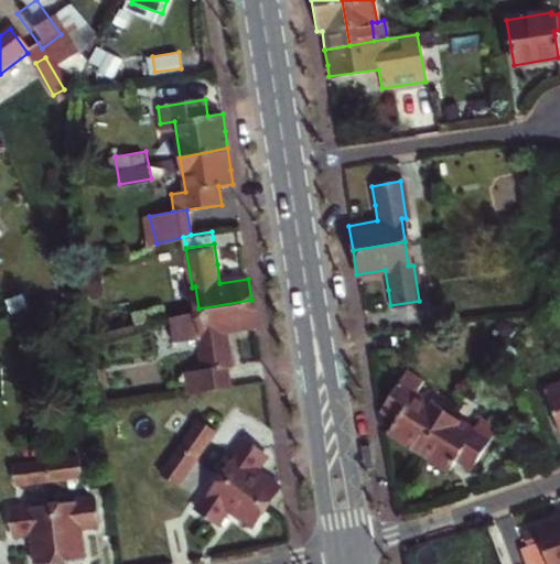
[(186,391),(232,382),(229,367),(233,366),(229,348),(227,329),(255,325),(251,300),(198,308),(169,317),(172,338),(197,335),(203,370),(183,373),(186,391)]
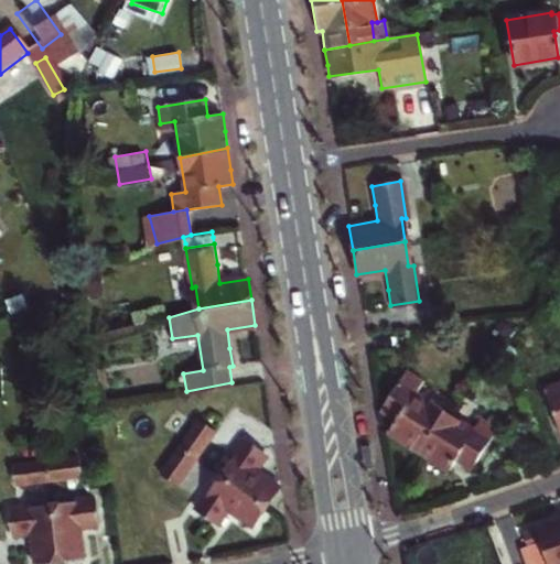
[(146,308),(149,323),(161,320),(158,305),(146,308)]
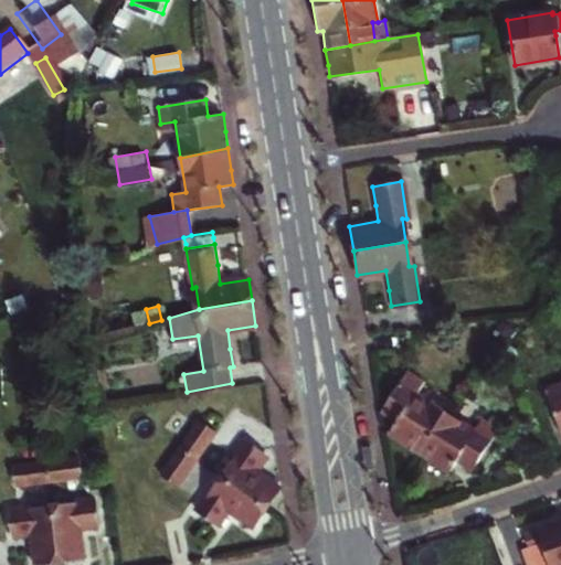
[(135,327),(149,323),(146,309),(131,313),(135,327)]
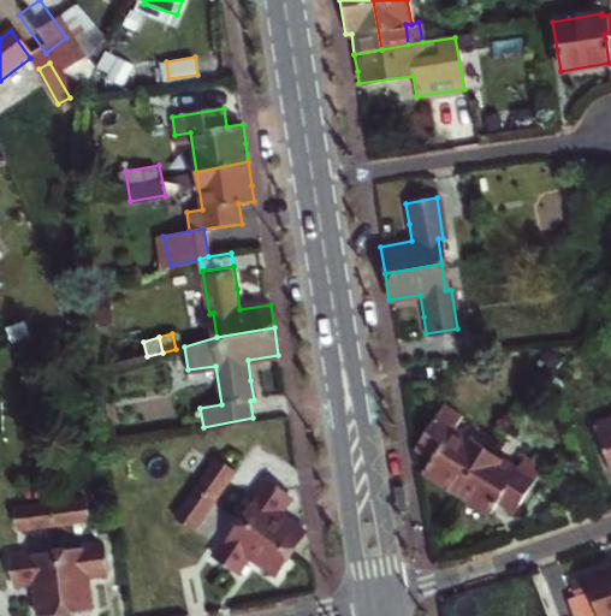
[(455,491),(482,446),(452,427),(461,415),(443,403),(423,432),(414,446),(431,458),(422,471),(455,491)]
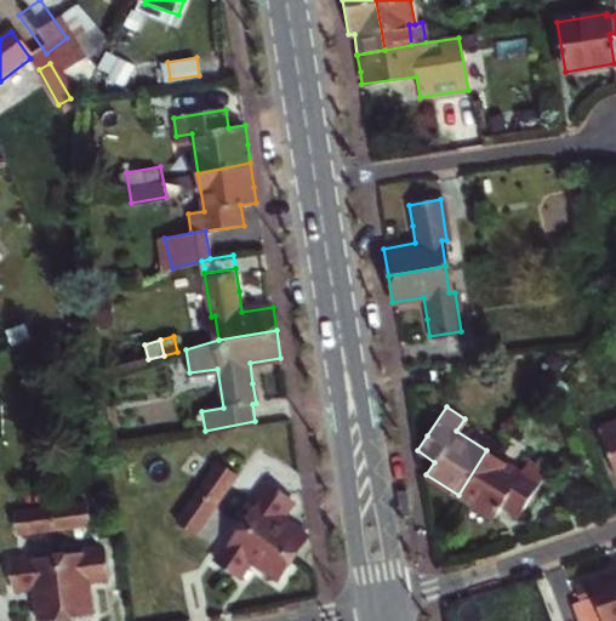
[(615,422),(599,428),(615,474),(615,422)]
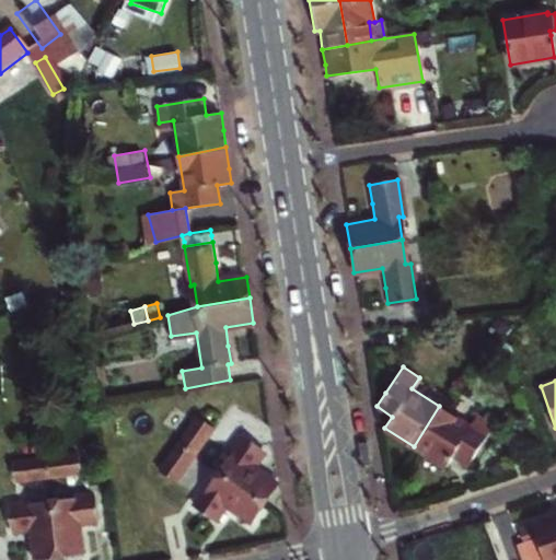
[(475,413),(468,424),(439,406),(414,446),(442,466),(450,454),(464,465),(472,453),(491,423),(475,413)]
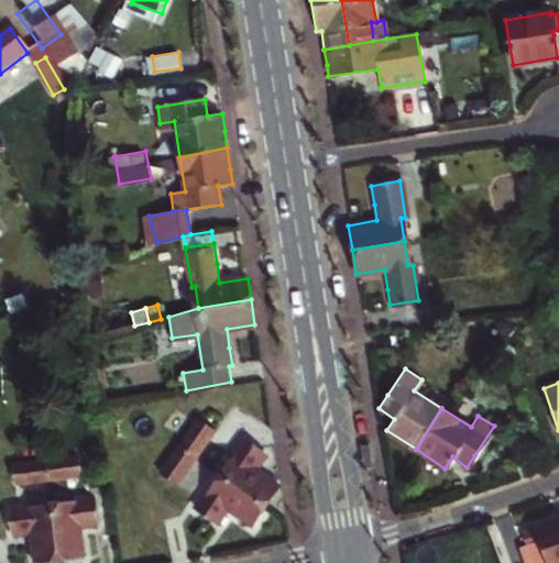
[(198,424),(214,433),(221,439),(231,424),(208,409),(198,424)]
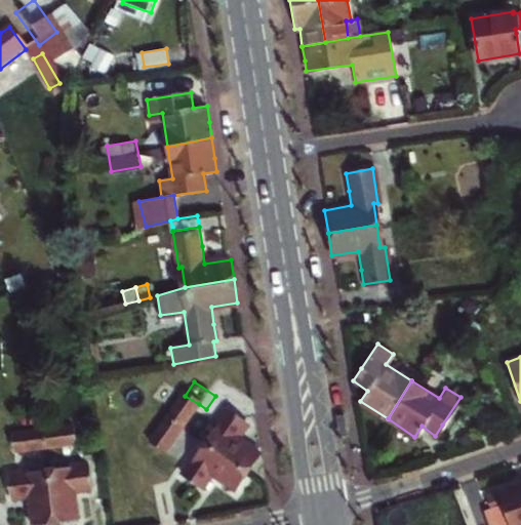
[(185,396),(167,420),(182,430),(199,404),(185,396)]
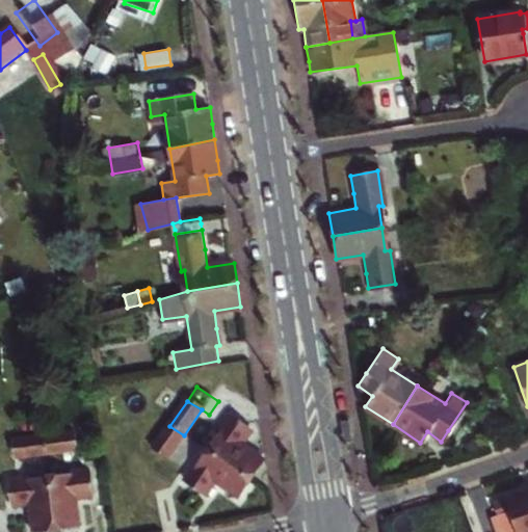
[(251,429),(229,416),(219,429),(223,432),(210,452),(251,478),(263,458),(256,453),(241,444),(251,429)]
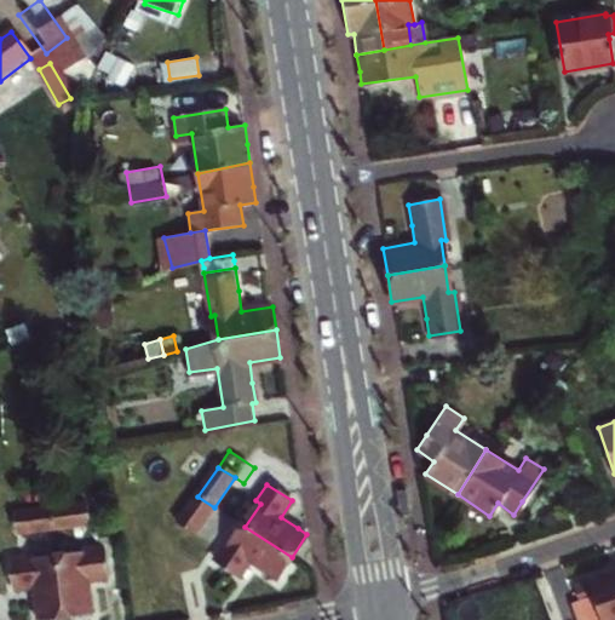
[(214,507),(197,497),(196,500),(178,526),(195,538),(214,507)]
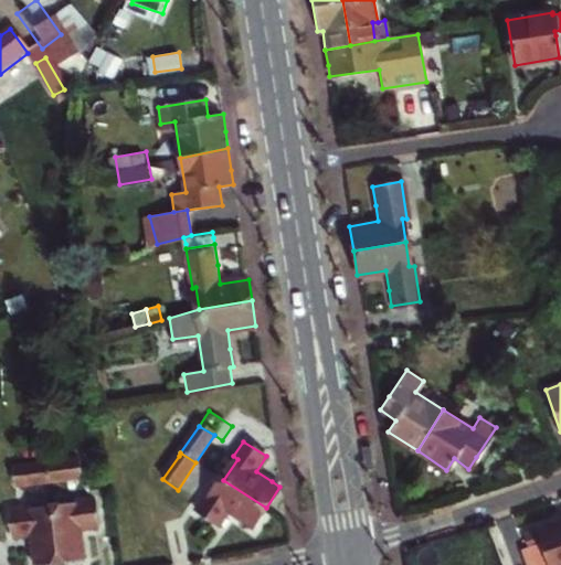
[(80,458),(49,462),(51,481),(82,477),(80,458)]
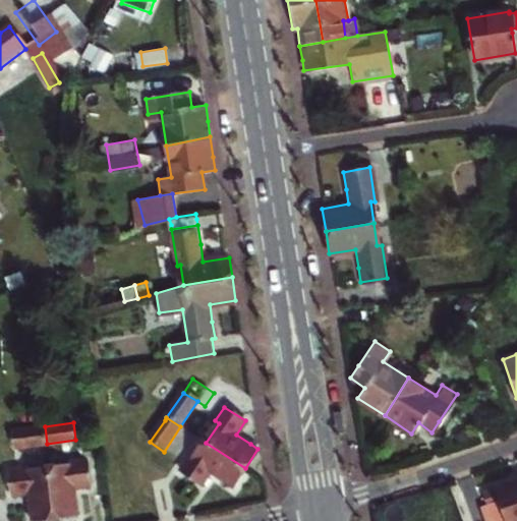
[(12,430),(14,448),(47,444),(45,426),(12,430)]
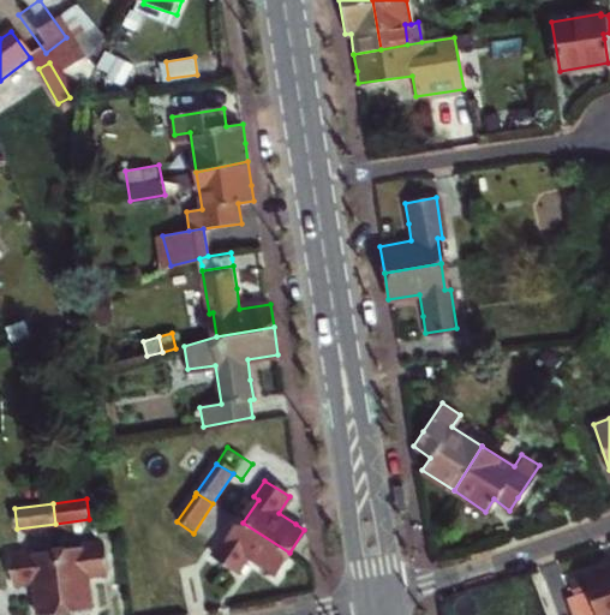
[(243,523),(228,543),(225,541),(214,557),(239,573),(250,557),(268,569),(275,574),(289,553),(243,523)]
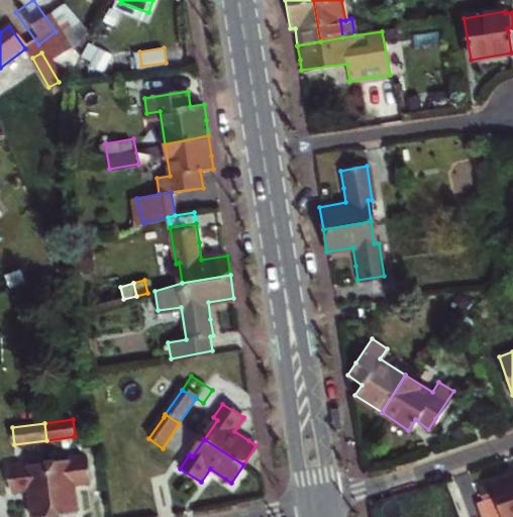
[(68,463),(49,466),(56,513),(66,511),(76,510),(73,484),(88,482),(85,455),(67,458),(68,463)]
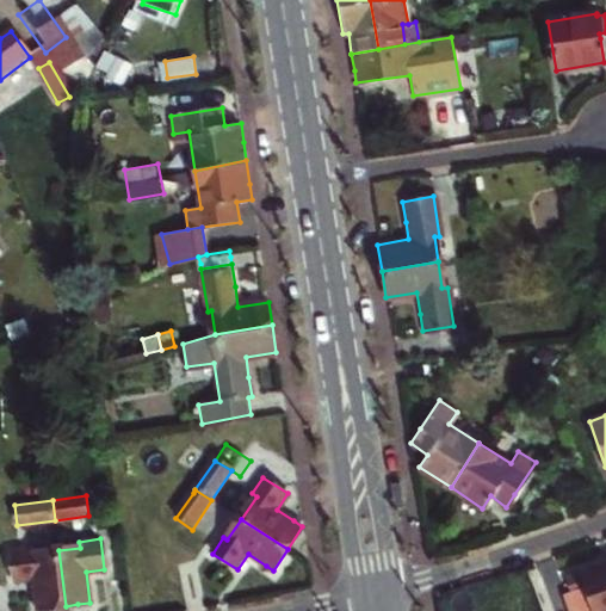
[(11,551),(14,582),(33,580),(38,610),(50,608),(66,606),(59,550),(32,554),(31,549),(11,551)]
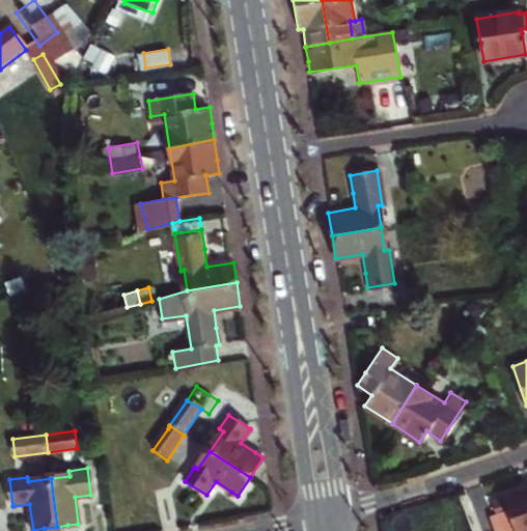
[(507,511),(514,530),(526,530),(526,486),(514,492),(489,501),(494,515),(507,511)]
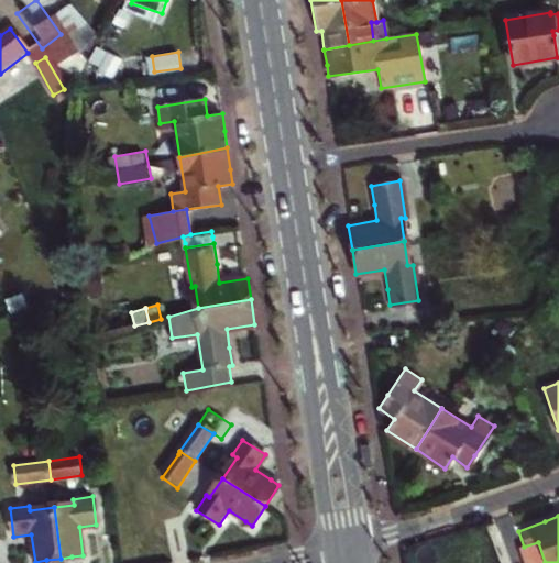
[(545,562),(538,542),(524,547),(518,549),(523,562),(545,562)]
